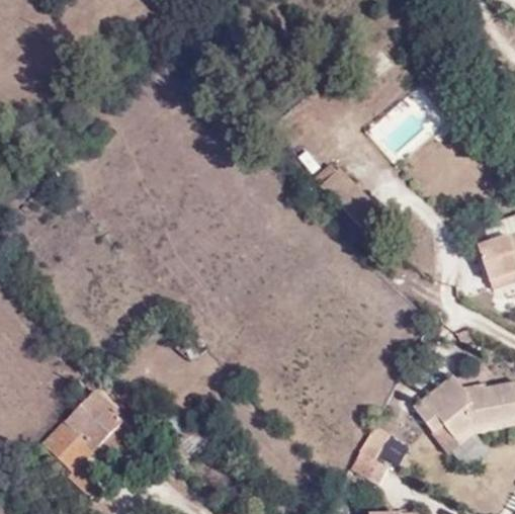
[(395,225),(339,166),(319,185),(374,244),(395,225)]
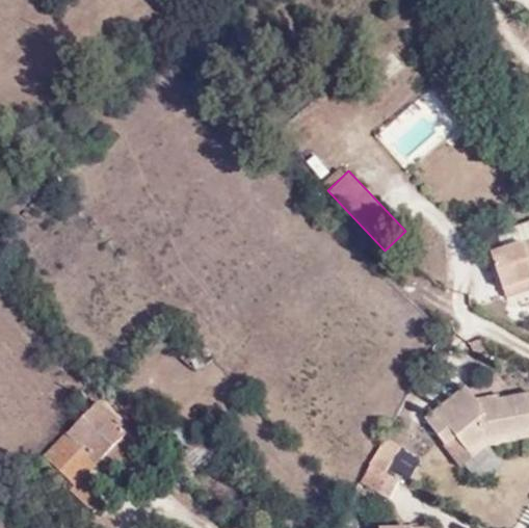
[(528,237),(491,252),(503,289),(528,279),(528,237)]
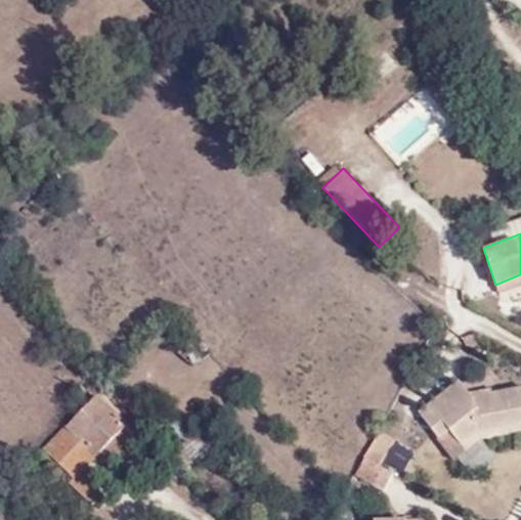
[(520,274),(495,285),(497,292),(520,283),(520,274)]
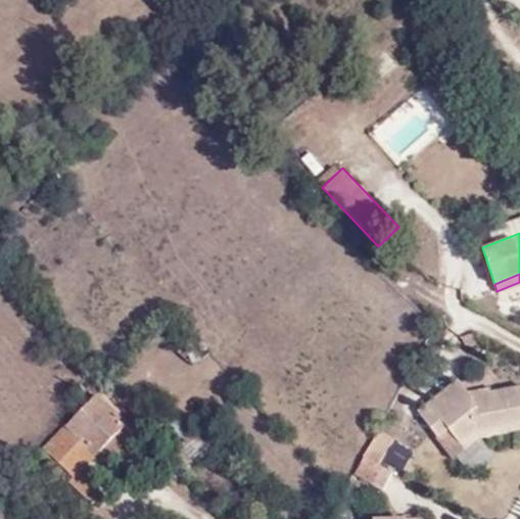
[(458,376),(415,410),(437,436),(447,428),(460,442),(477,428),(519,420),(519,384),(471,392),(458,376)]
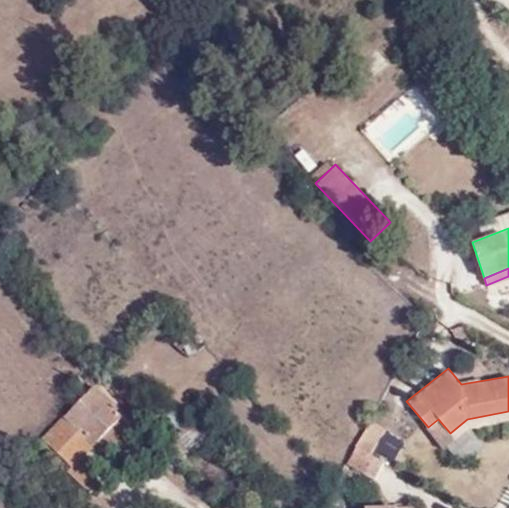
[(94,385),(43,437),(53,448),(71,465),(77,459),(93,443),(105,453),(133,424),(94,385)]
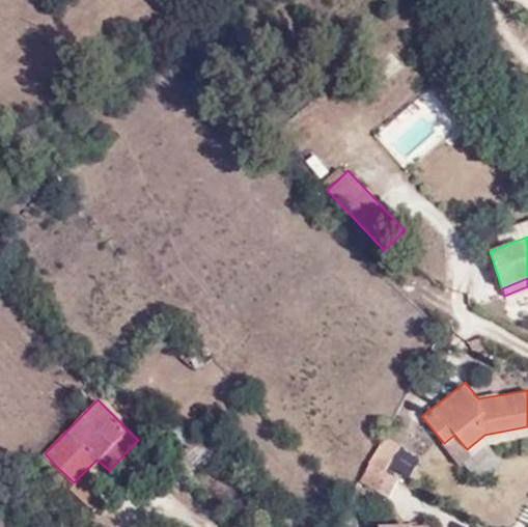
[(487,443),(527,437),(527,426),(484,435),(467,449),(472,456),(487,443)]
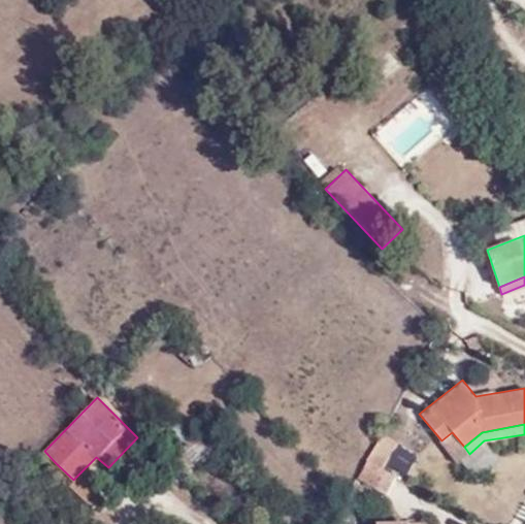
[(458,461),(469,454),(464,447),(452,432),(441,440),(458,461)]
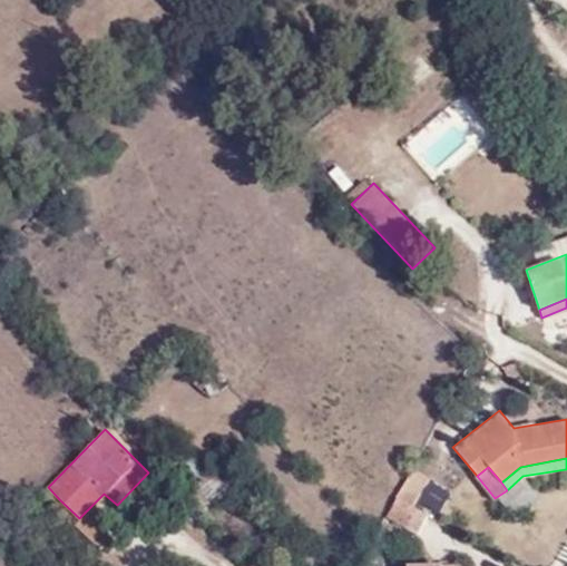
[(413,506),(429,477),(412,468),(398,496),(413,506)]
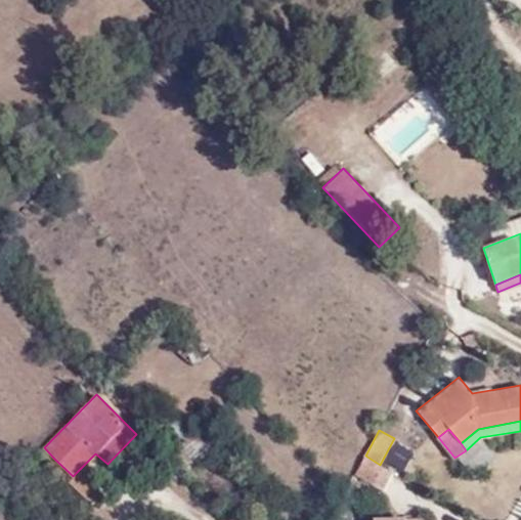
[(27,465),(38,476),(54,459),(44,447),(27,465)]
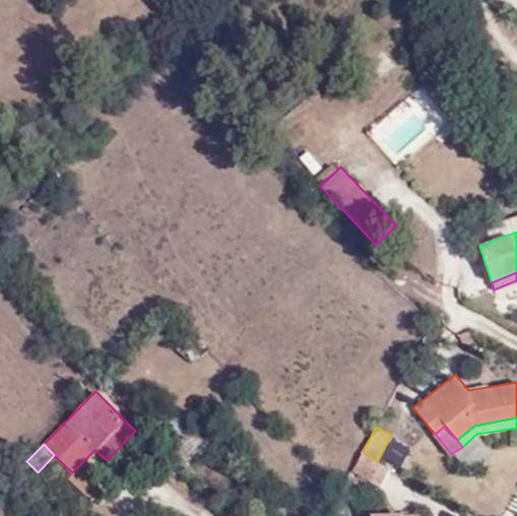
[(390,468),(377,461),(363,452),(353,469),(382,485),(390,468)]
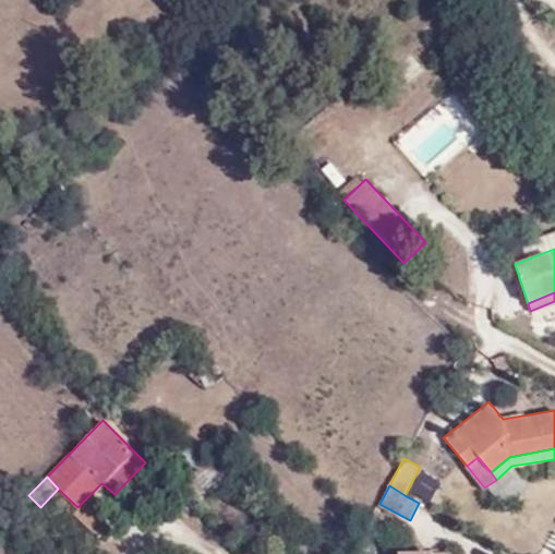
[(108,526),(84,501),(77,507),(72,513),(98,537),(108,526)]
